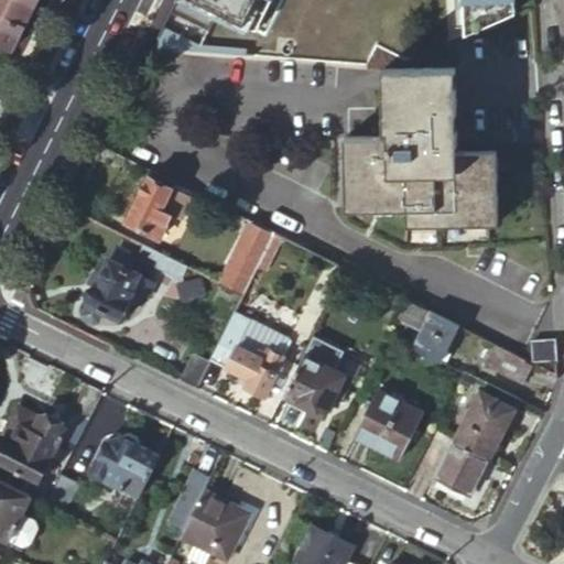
[(0,0),(0,44),(11,51),(35,0),(0,0)]
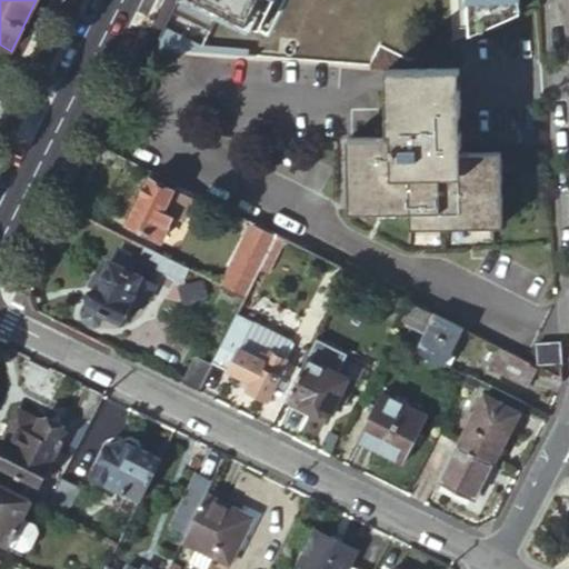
[(176,0),(169,15),(208,33),(217,15),(256,33),(272,0),(176,0)]
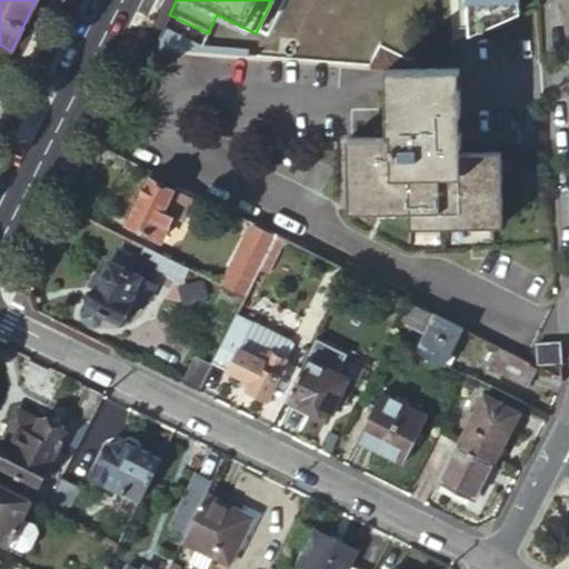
[(465,0),(468,36),(518,12),(517,0),(465,0)]
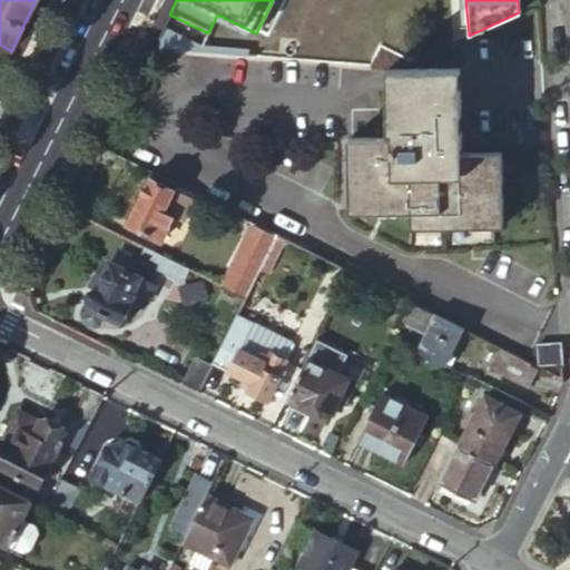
[(169,32),(163,29),(158,37),(165,40),(169,33),(169,32)]
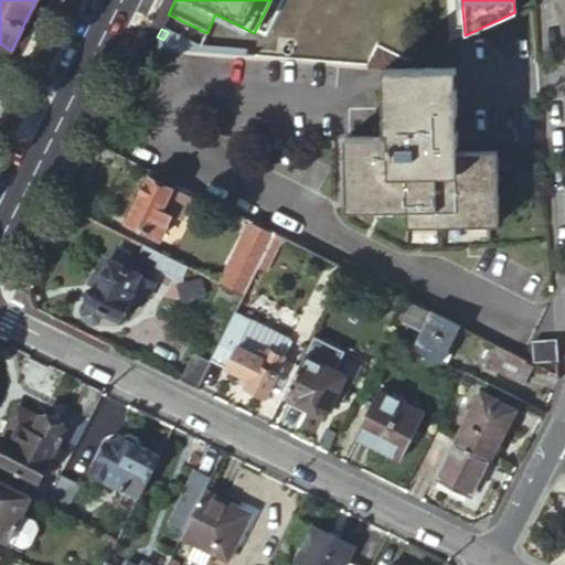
[(460,120),(458,70),(381,73),(382,135),(386,135),(386,140),(344,142),(347,215),(407,214),(408,230),(409,230),(441,228),(499,226),(496,152),(455,155),(454,147),(461,147),(460,120)]
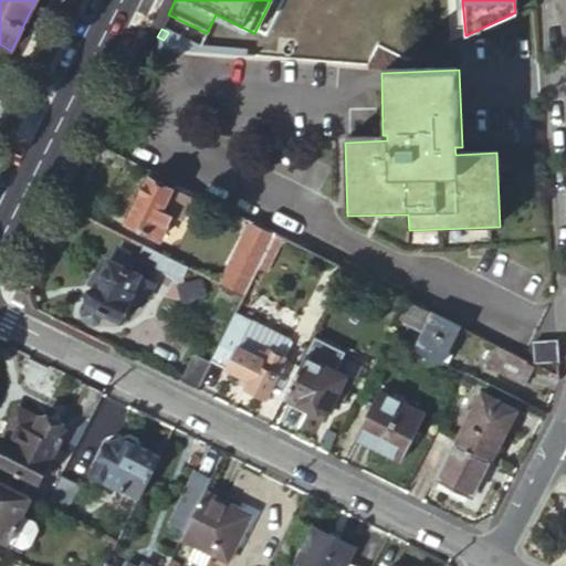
[(149,178),(127,221),(160,238),(167,224),(170,227),(178,212),(164,206),(171,190),(149,178)]
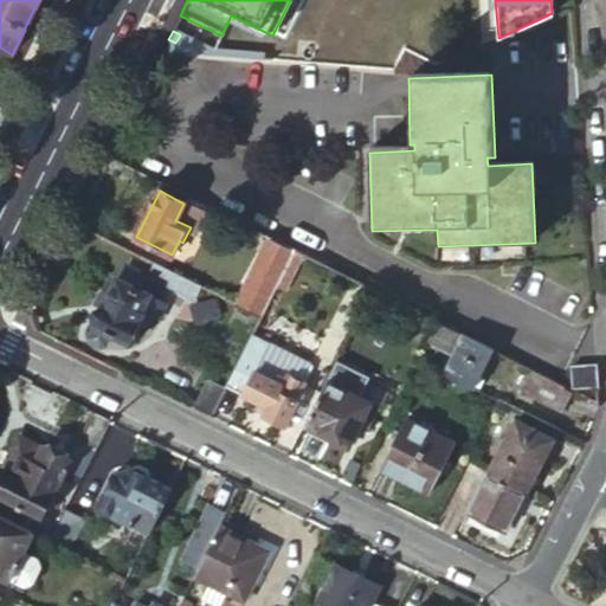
[(297,250),(266,234),(232,302),(263,316),(278,287),(297,250)]
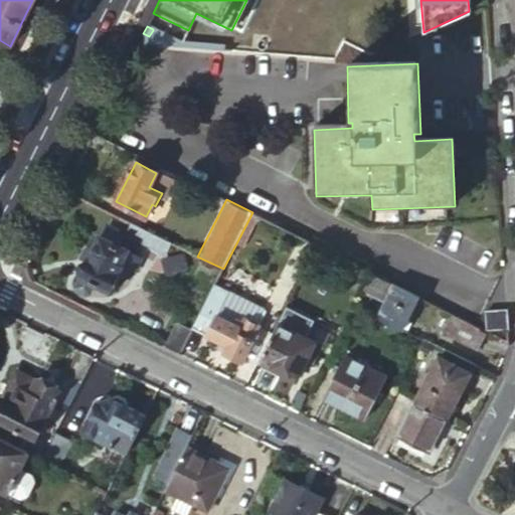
[(259,216),(252,212),(236,243),(243,246),(259,216)]
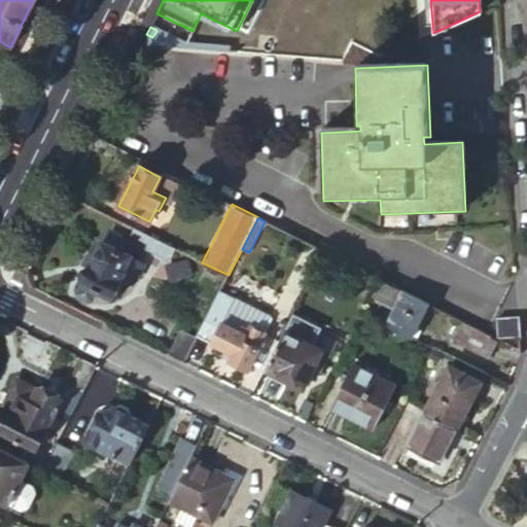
[(83,279),(78,289),(80,292),(89,296),(93,295),(97,286),(113,294),(123,279),(124,280),(131,277),(132,275),(136,277),(142,264),(126,256),(129,249),(117,244),(123,235),(121,231),(113,226),(109,229),(104,237),(102,236),(81,278),(83,279)]
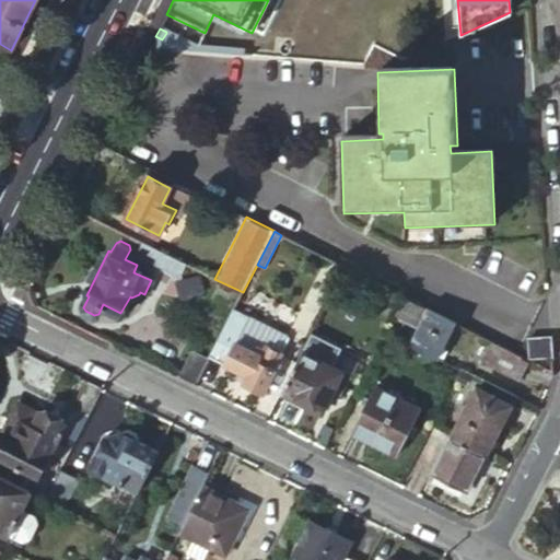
[(183,263),(140,242),(131,258),(174,279),(183,263)]
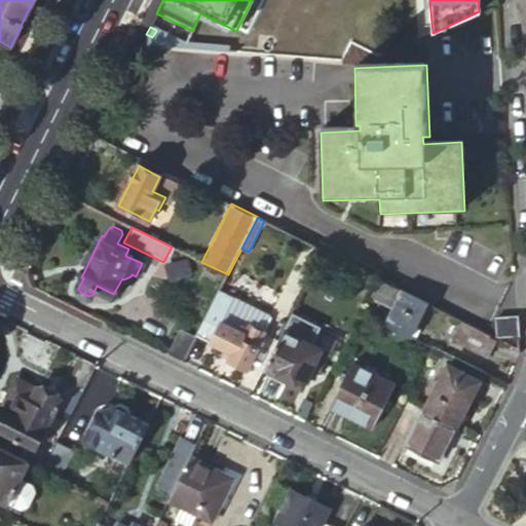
[(402,292),(381,280),(368,305),(389,315),(402,292)]
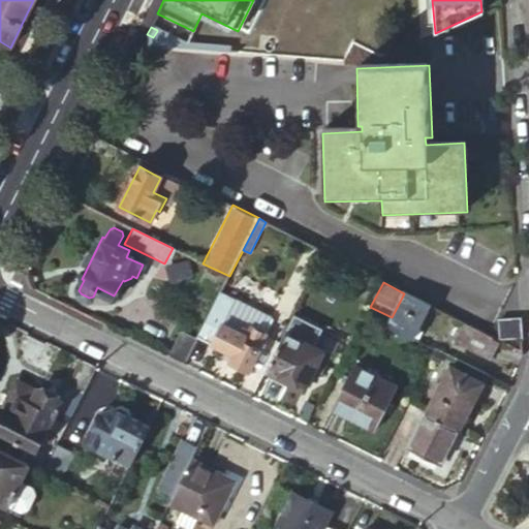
[(221,291),(197,337),(225,351),(223,355),(230,360),(229,362),(248,372),(267,335),(265,334),(272,321),(271,317),(221,291)]
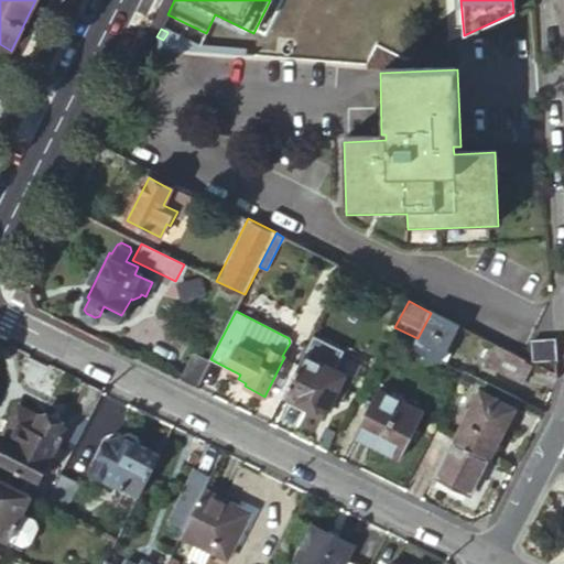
[(459,327),(431,313),(418,338),(413,347),(441,361),(459,327)]
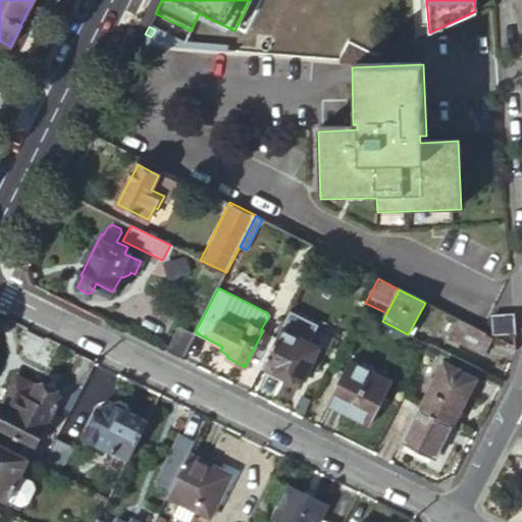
[(491,334),(513,333),(512,315),(489,316),(491,334)]
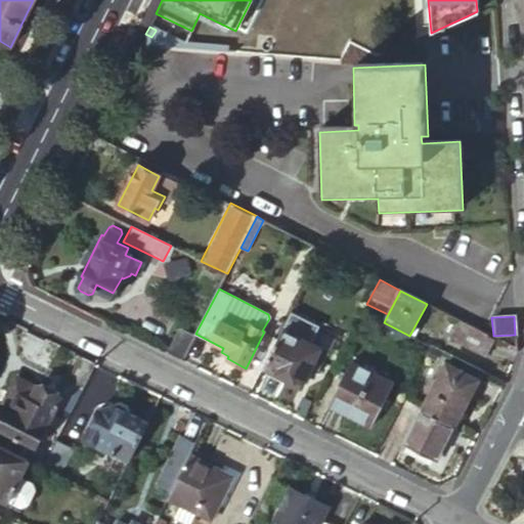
[(496,341),(461,322),(451,339),(487,358),(496,341)]
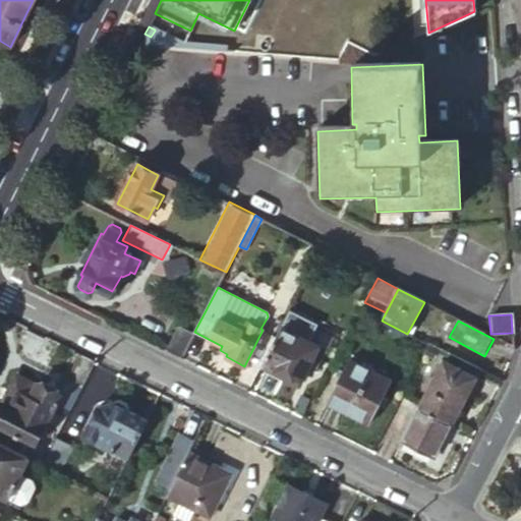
[(180,324),(166,351),(181,358),(194,332),(180,324)]
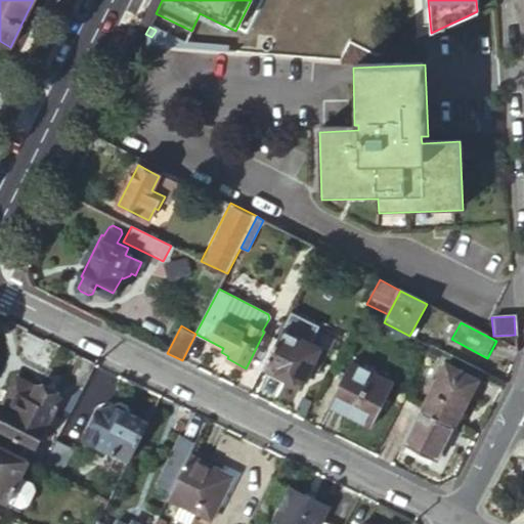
[(319,349),(282,330),(263,366),(301,386),(319,349)]
